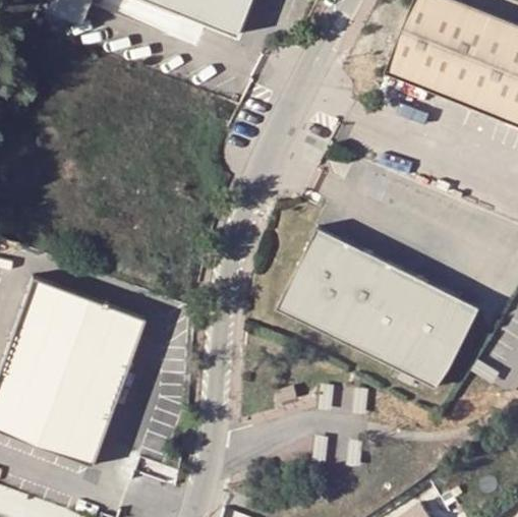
[(91,0),(54,0),(49,14),(81,27),(91,0)]
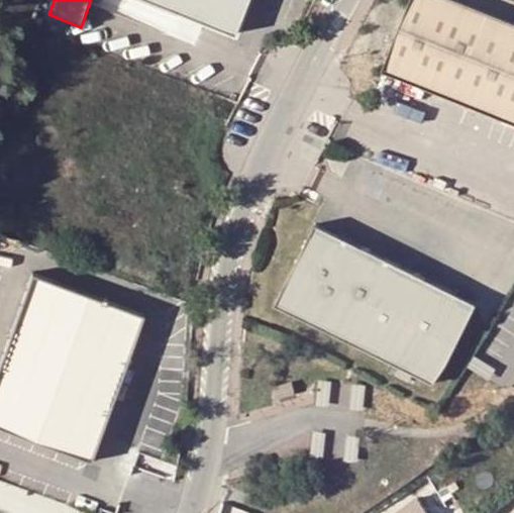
[(248,0),(141,0),(235,36),(248,0)]
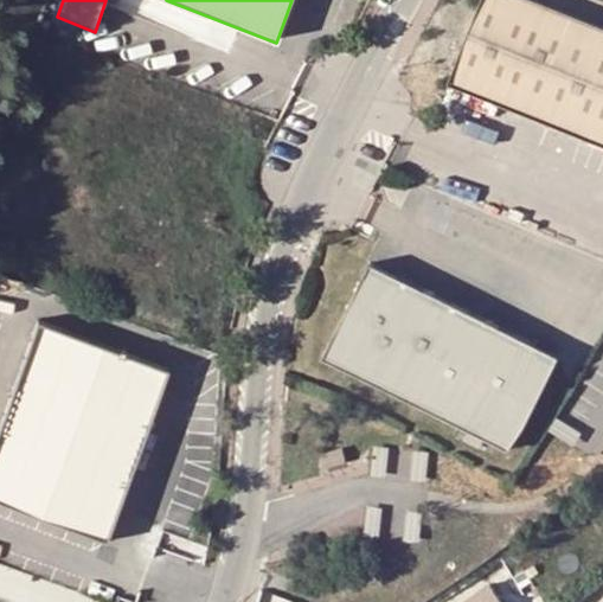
[(482,0),(449,87),(602,148),(602,31),(527,0),(482,0)]
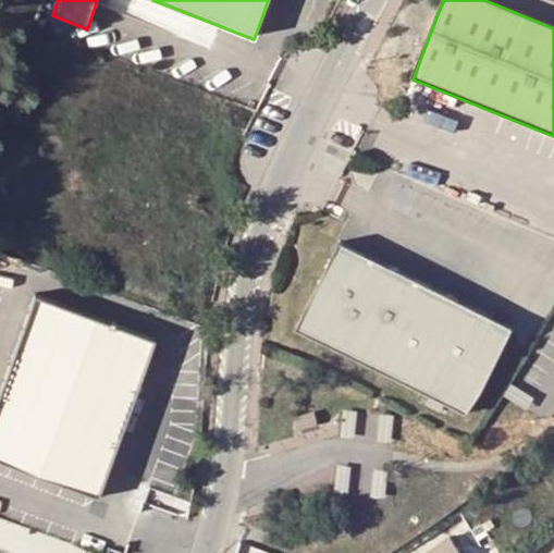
[(465,402),(504,314),(349,243),(309,332),(465,402)]
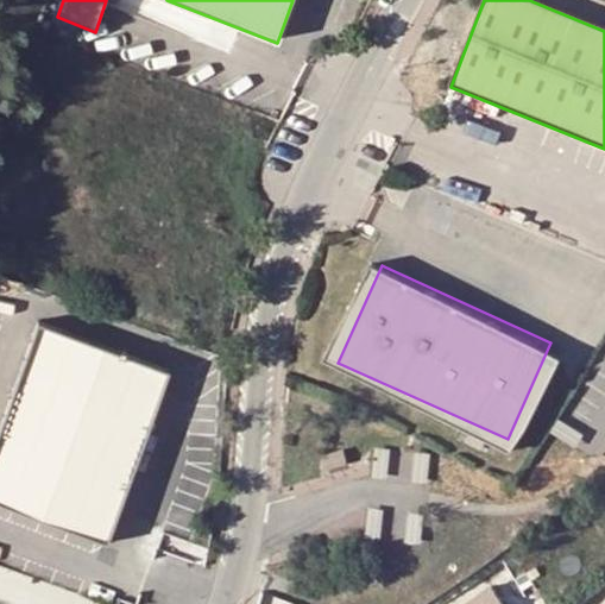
[(171,376),(39,326),(0,434),(0,504),(108,546),(171,376)]
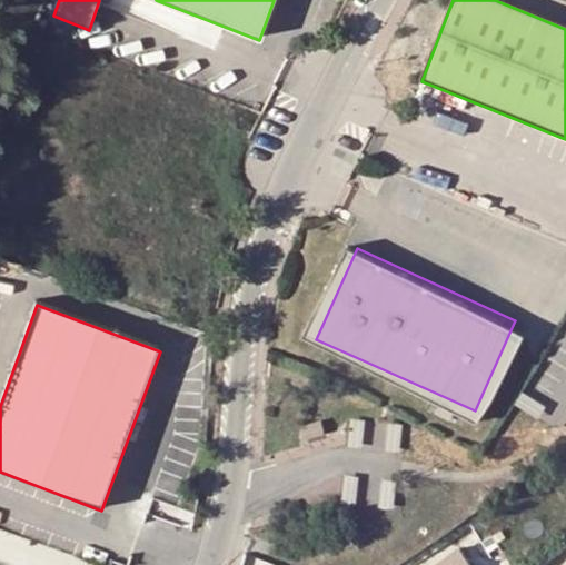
[(328,434),(324,422),(304,429),(308,442),(328,434)]
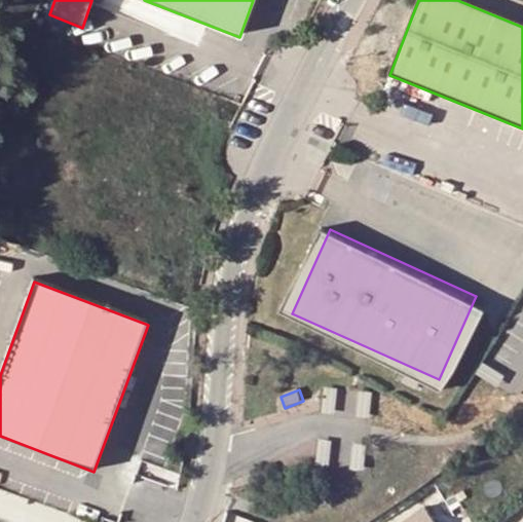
[(431,521),(422,510),(406,521),(431,521)]
